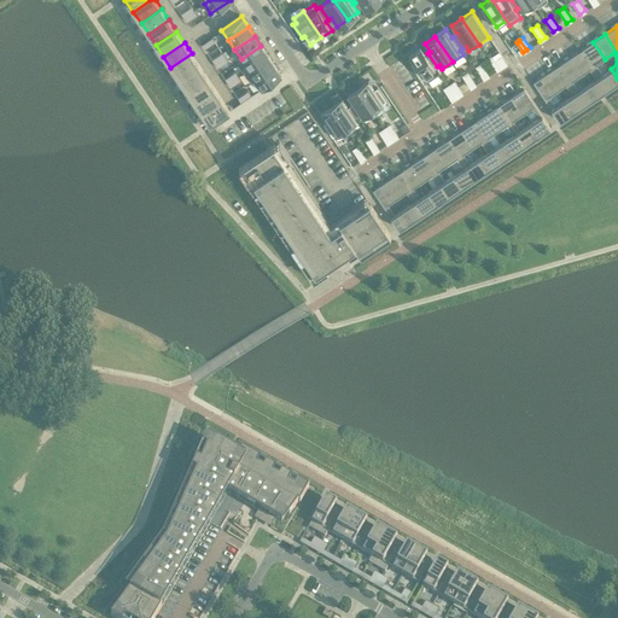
[(602,75),(595,65),(605,59),(593,42),(581,50),(607,88),(617,80),(617,79),(611,69),(602,75)]
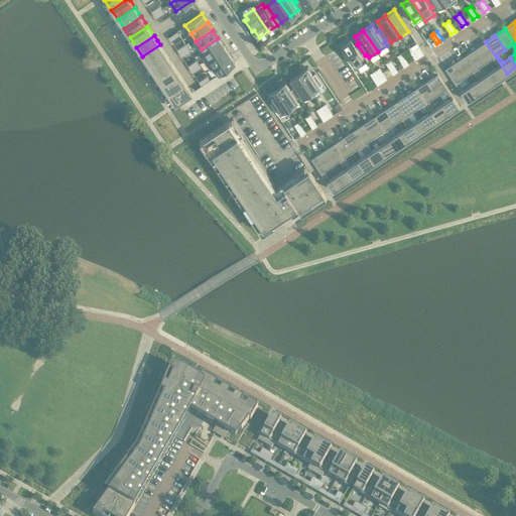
[(218,38),(202,49),(207,57),(224,46),(218,38)]
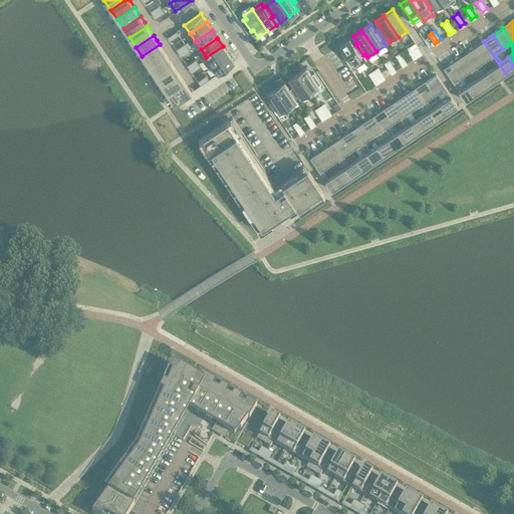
[(363,55),(355,44),(353,46),(348,39),(339,45),(351,63),(363,55)]
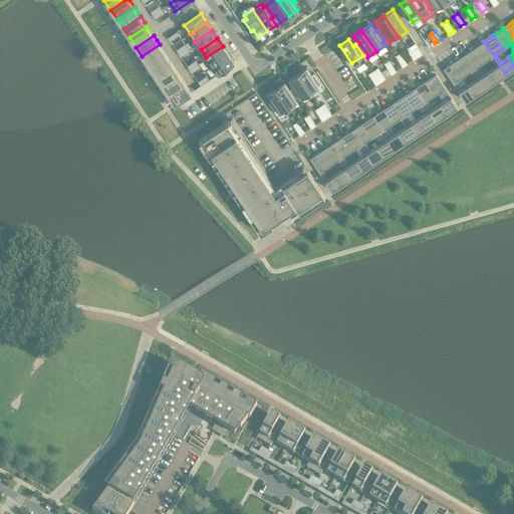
[(496,65),(488,70),(495,80),(505,73),(483,41),(473,48),(483,62),(491,57),(496,65)]
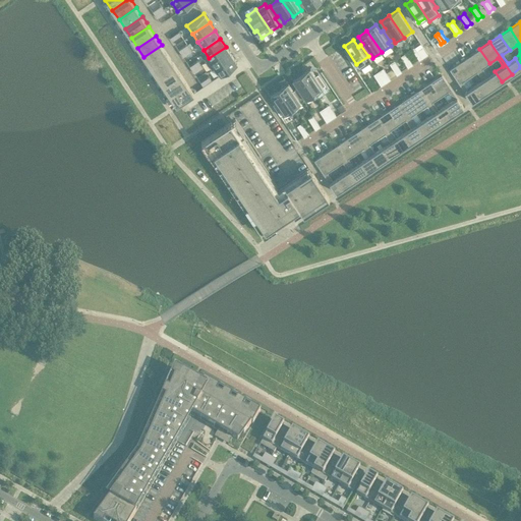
[(151,66),(168,54),(162,45),(143,57),(151,66)]
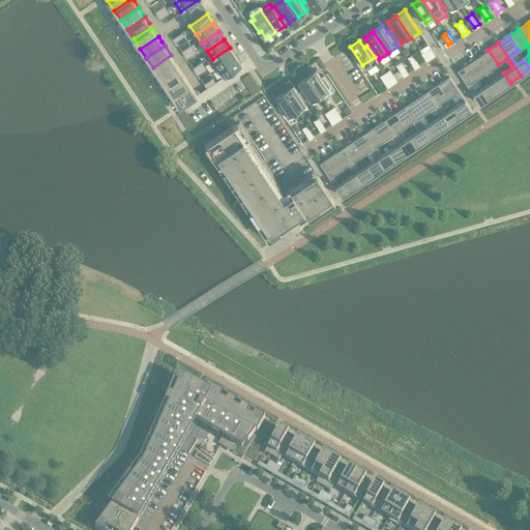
[(212,59),(208,62),(214,70),(217,67),(235,56),(230,48),(212,59)]
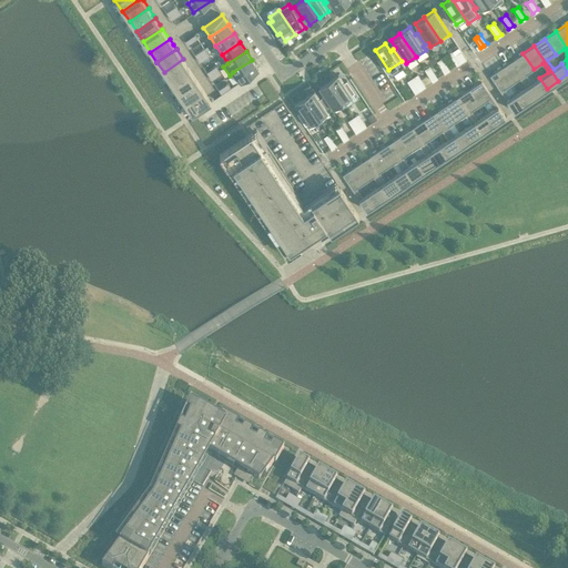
[(449,53),(456,64),(459,62),(452,51),(449,53)]
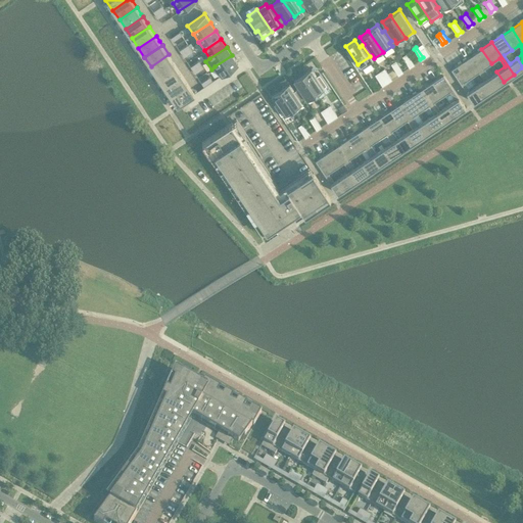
[(489,77),(484,68),(491,63),(481,49),(471,56),(493,89),(504,82),(496,72),(489,77)]
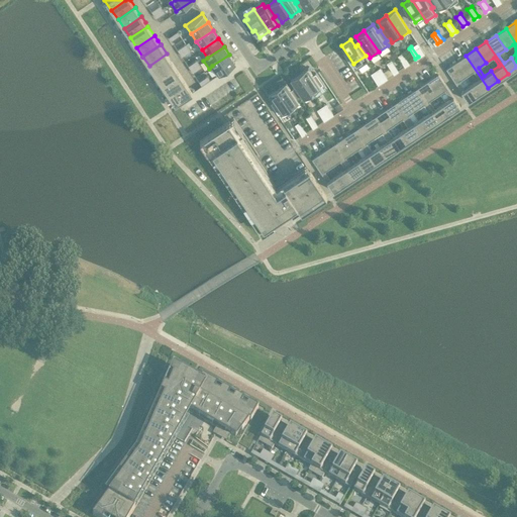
[(398,57),(404,66),(409,63),(402,53),(398,57)]
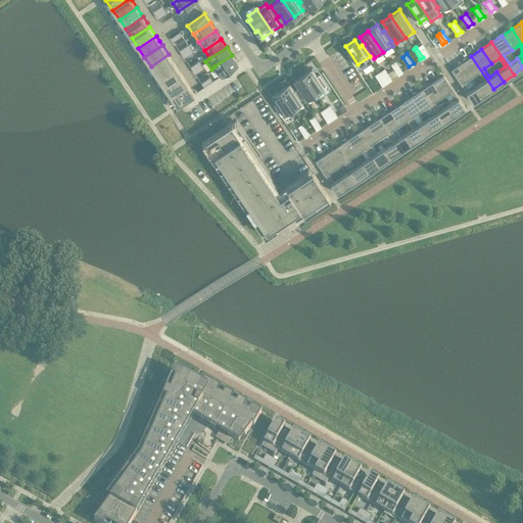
[(175,64),(171,58),(169,54),(151,66),(157,76),(175,64)]
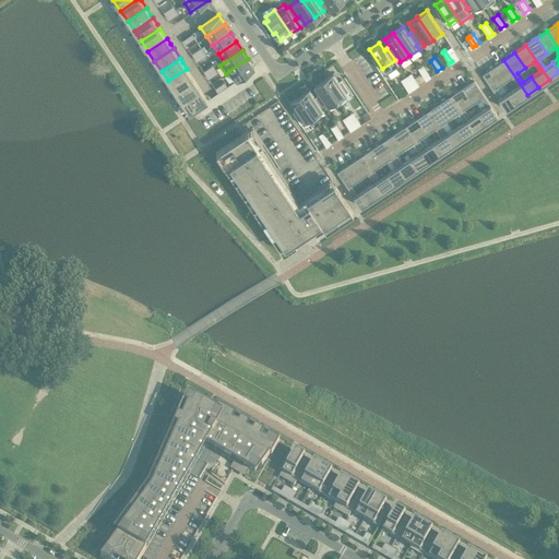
[(254,68),(248,59),(229,71),(236,80),(254,68)]
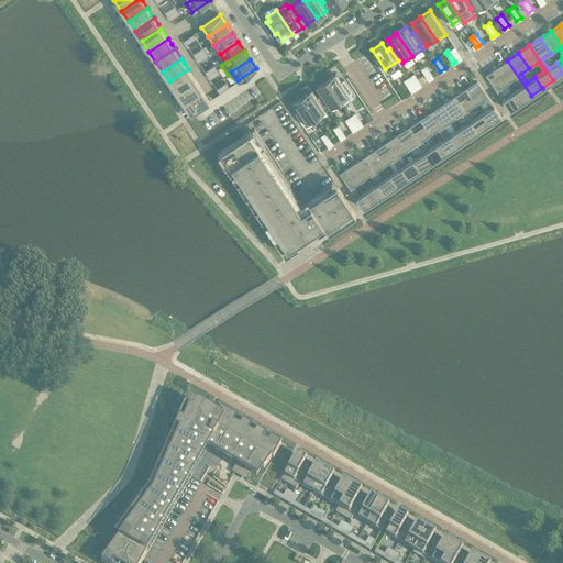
[(507,84),(516,77),(521,86),(512,92),(520,102),(531,96),(507,61),(496,67),(507,84)]
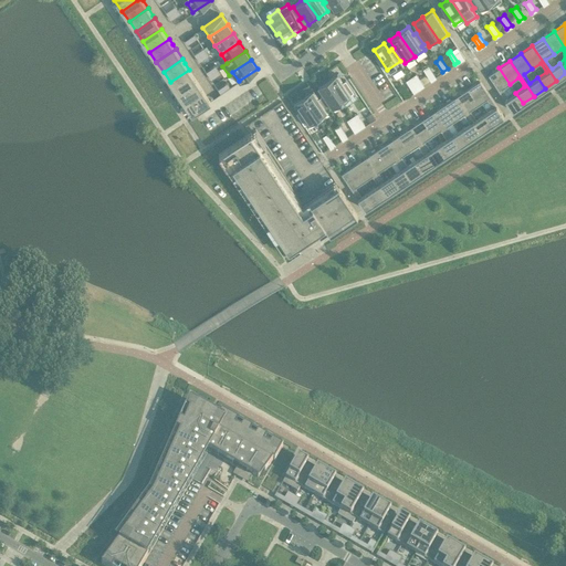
[(423,70),(430,81),(436,77),(428,66),(423,70)]
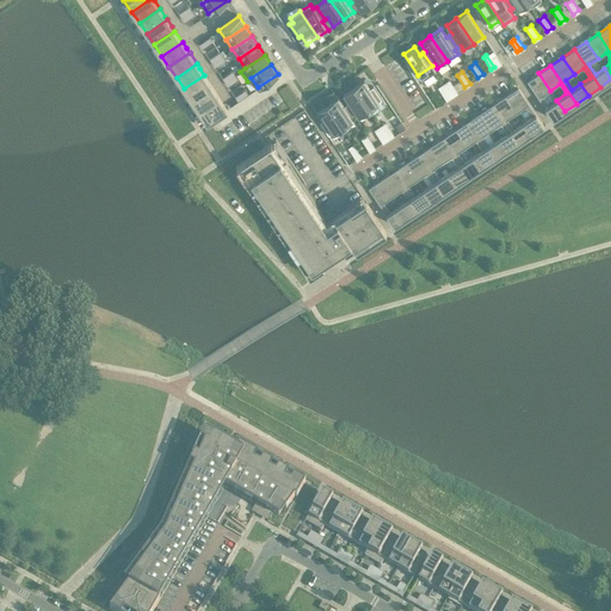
[(556,100),(548,105),(542,96),(550,91),(538,73),(526,81),(553,119),(565,111),(556,100)]
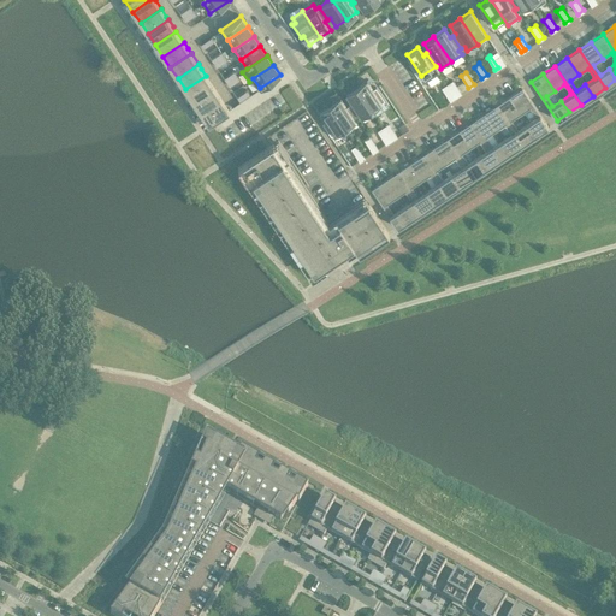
[(193,101),(213,87),(206,76),(185,89),(193,101)]
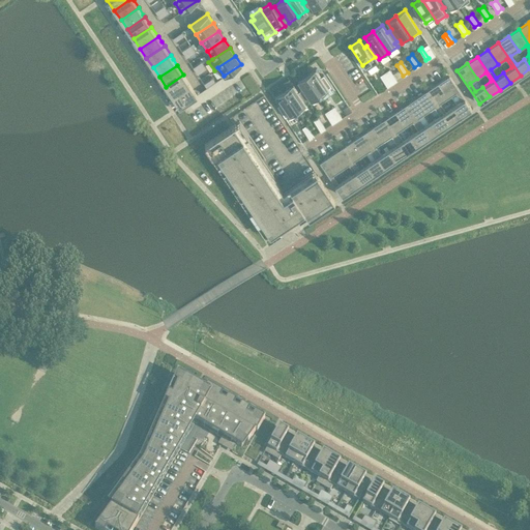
[(316,69),(306,76),(319,94),(331,86),(323,75),(321,77),(316,69)]
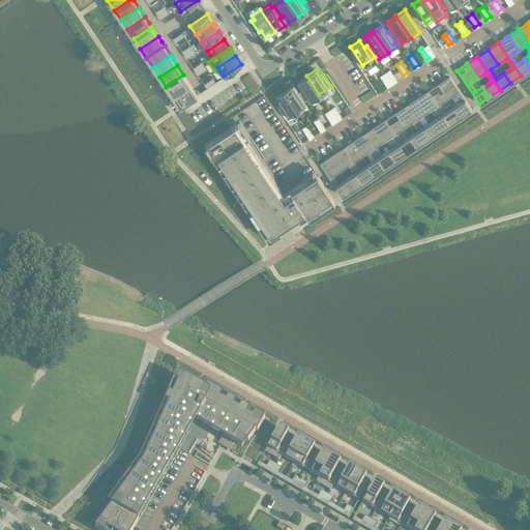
[(385,72),(391,83),(396,80),(389,69),(385,72)]
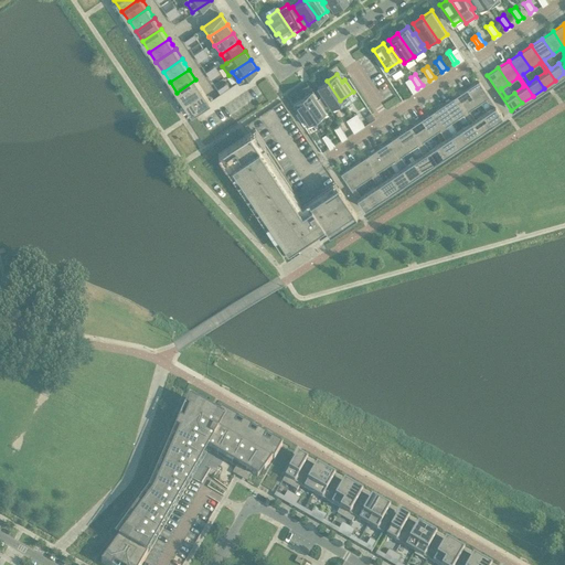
[(417,88),(411,77),(405,81),(413,92),(417,88)]
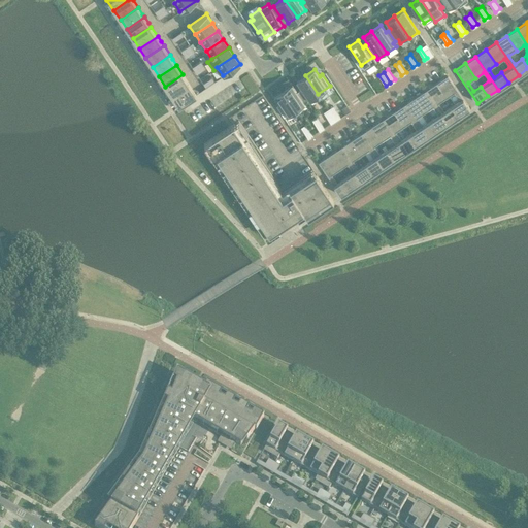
[(171,96),(190,84),(183,74),(165,87),(171,96)]
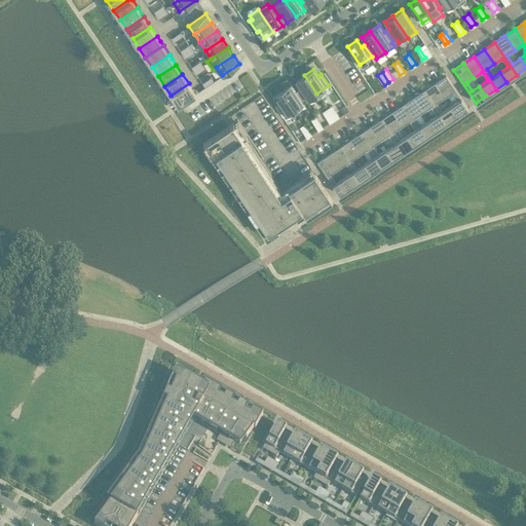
[(298,89),(305,101),(316,94),(304,75),(295,81),(300,88),(298,89)]
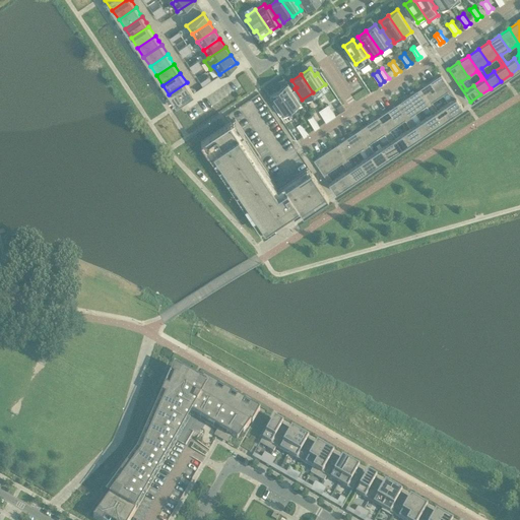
[(430,81),(440,96),(447,91),(453,100),(446,105),(452,114),(462,107),(441,74),(430,81)]
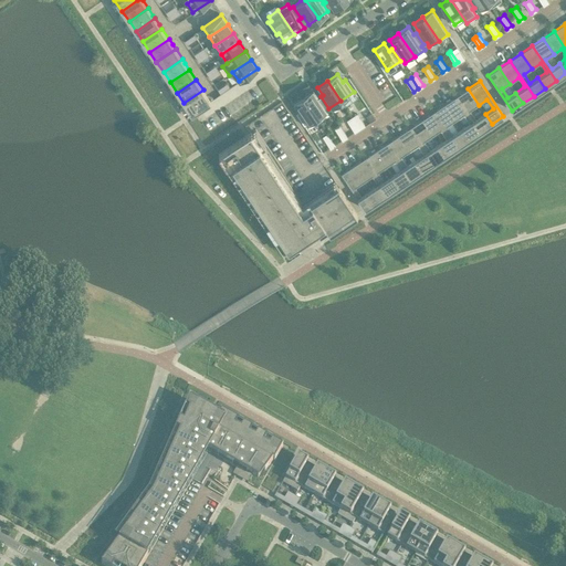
[(479,105),(468,88),(457,96),(480,132),(492,124),(485,114),(475,119),(470,111),(479,105)]
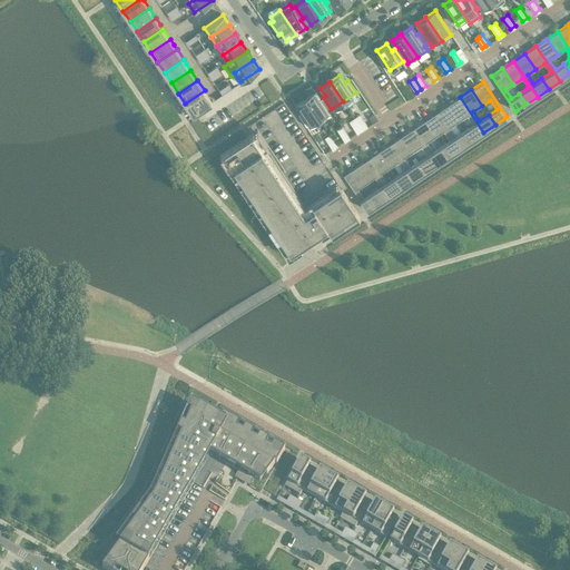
[(205,90),(185,104),(193,115),(212,101),(205,90)]
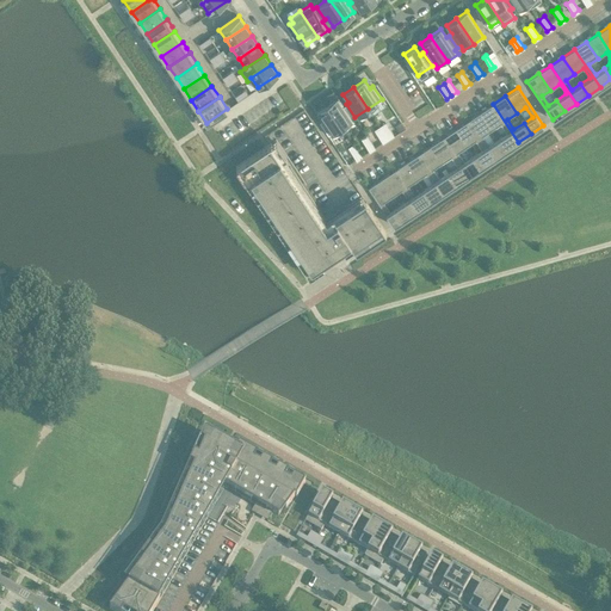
[(355,117),(346,104),(344,106),(338,98),(327,105),(345,130),(343,125),(355,117)]
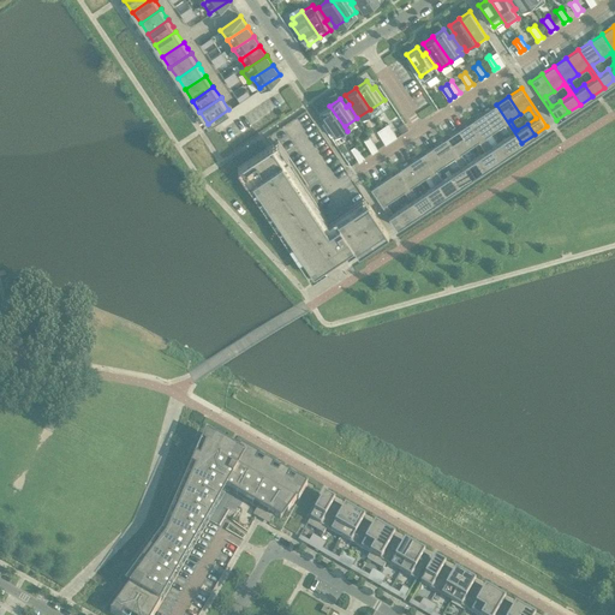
[(511,135),(502,139),(509,151),(521,143),(496,105),(483,113),(495,131),(503,125),(511,135)]
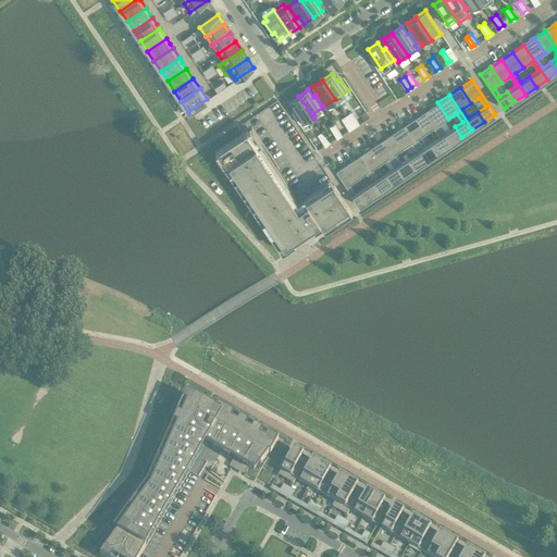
[(314,119),(298,96),(288,102),(294,110),(292,111),(299,123),(301,122),(305,125),(314,119)]
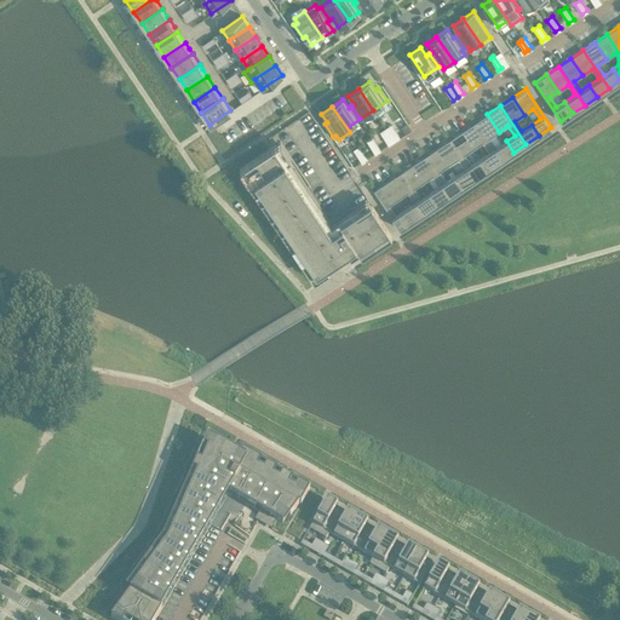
[(497,148),(489,138),(499,132),(487,114),(475,122),(500,161),(514,153),(506,141),(497,148)]
